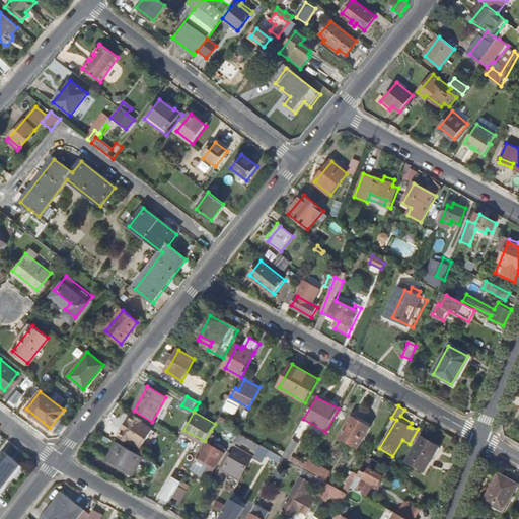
[(120,429),(118,434),(127,439),(128,438),(140,444),(149,427),(138,420),(138,418),(129,413),(125,420),(123,419),(119,428),(120,429)]
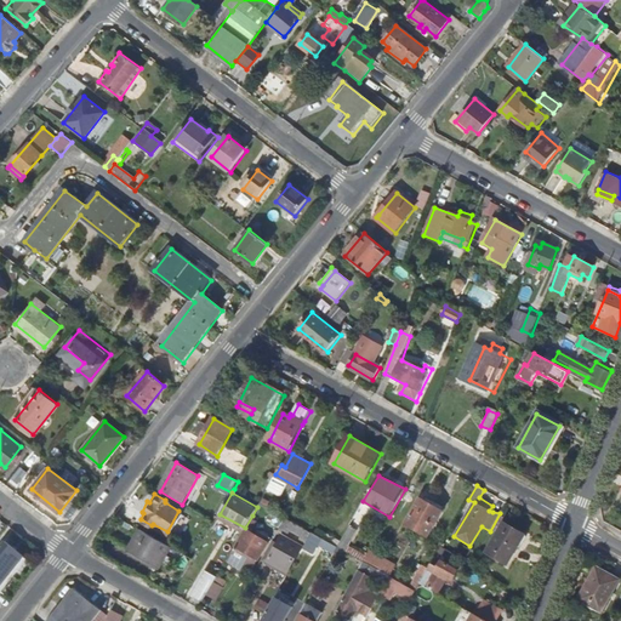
[(428,496),(426,501),(443,511),(445,506),(428,496)]
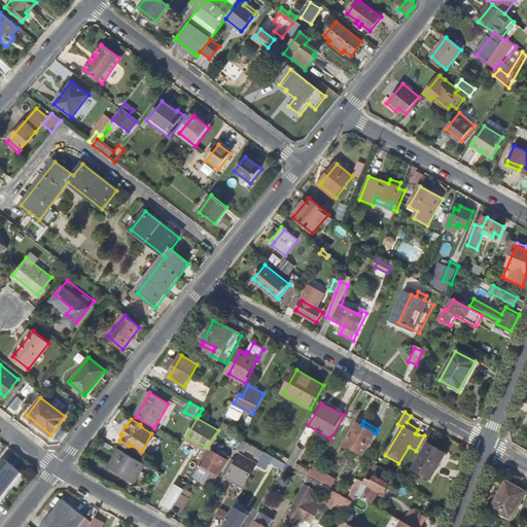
[(364,454),(376,433),(361,425),(356,422),(346,443),(364,454)]
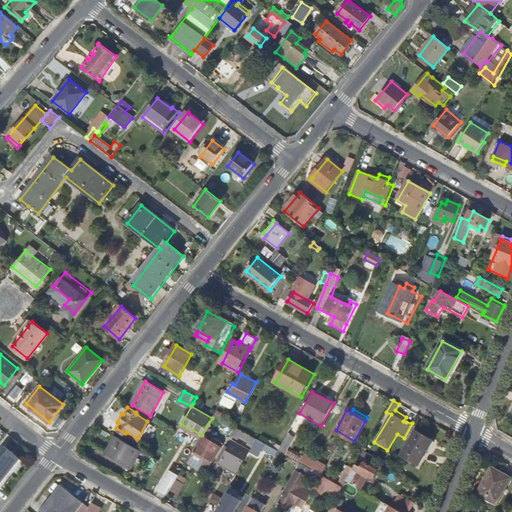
[(220,424),(233,431),(235,427),(214,415),(212,418),(208,425),(215,429),(217,430),(220,424)]
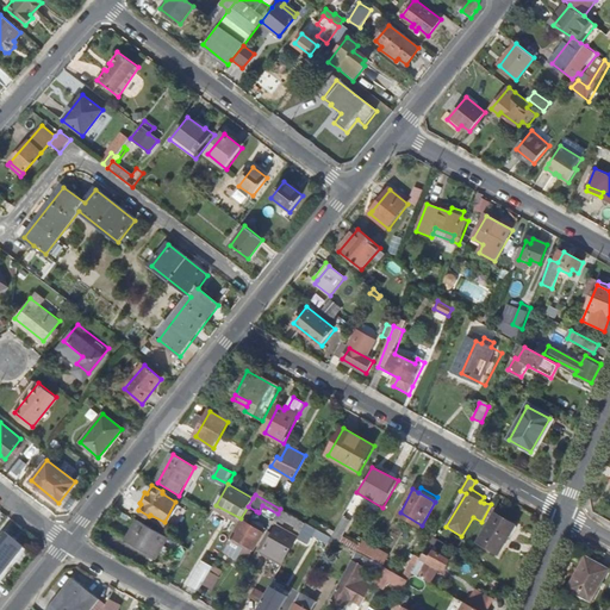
[(256,511),(248,506),(241,518),(231,536),(254,548),(263,533),(249,524),(256,511)]
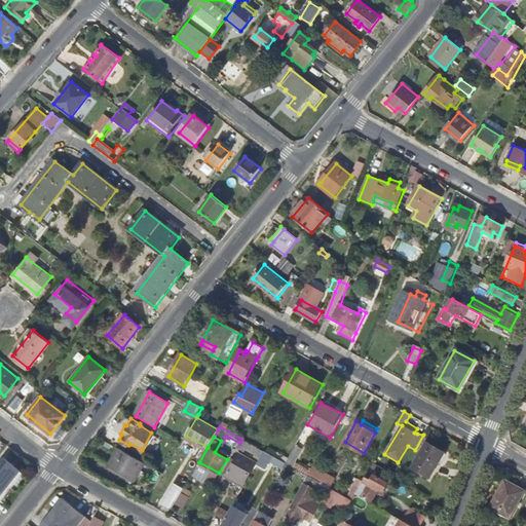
[(256,454),(259,448),(241,439),(239,443),(236,448),(243,452),(246,449),(254,453),(256,454)]
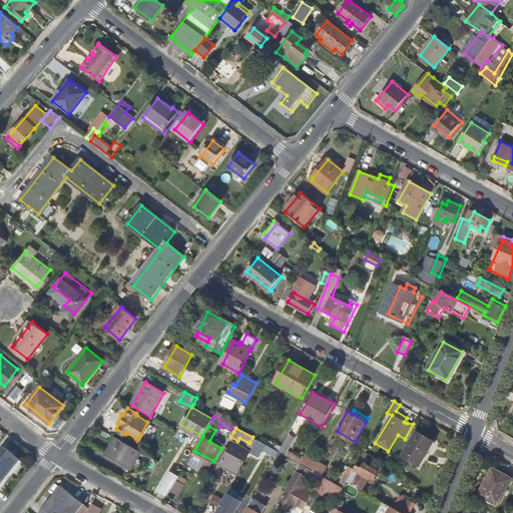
[(420,466),(429,450),(424,448),(429,438),(417,431),(402,456),(420,466)]
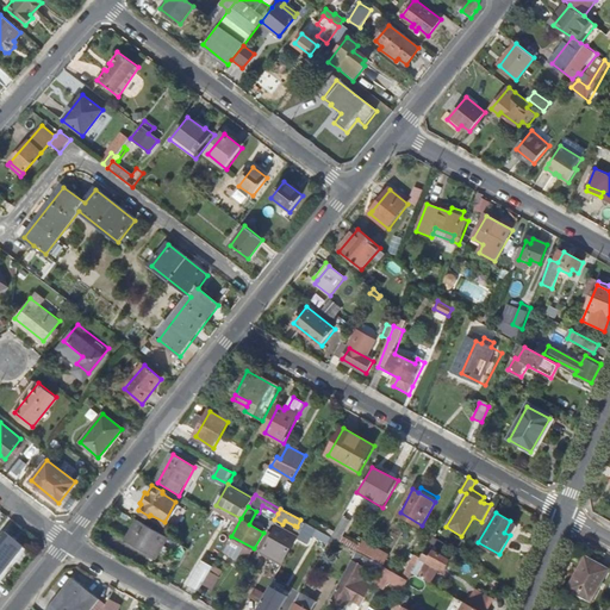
[(350,521),(343,517),(332,537),(340,541),(350,521)]
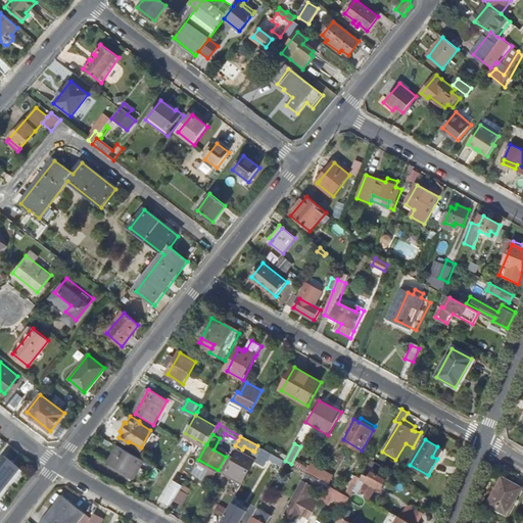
[(252,450),(248,458),(254,461),(255,462),(263,448),(257,445),(254,452),(252,450)]
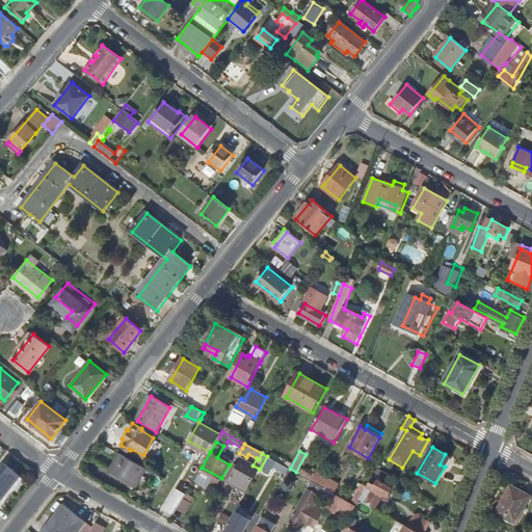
[(450,457),(445,454),(440,464),(445,467),(450,457)]
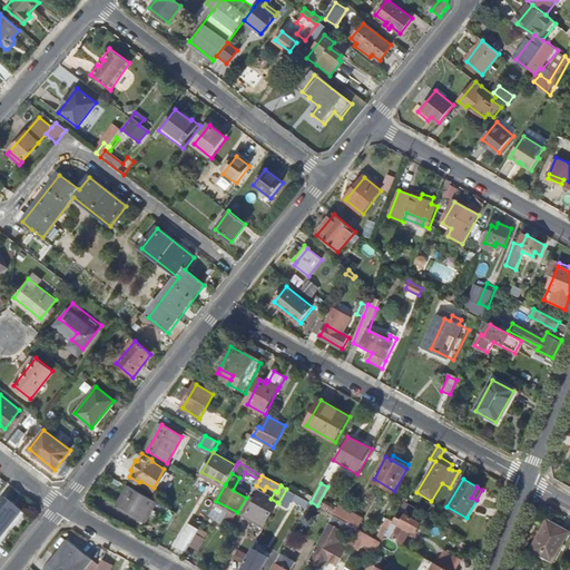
[(149,522),(160,503),(130,488),(120,505),(149,522)]
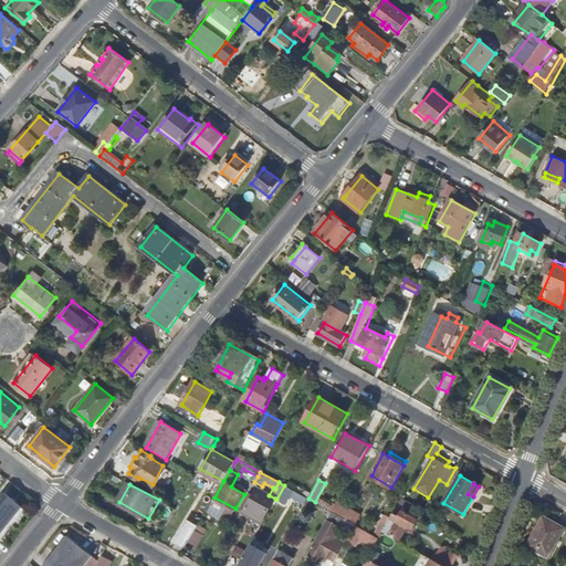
[(261,523),(275,499),(269,495),(258,490),(242,515),(250,520),(251,517),(261,523)]
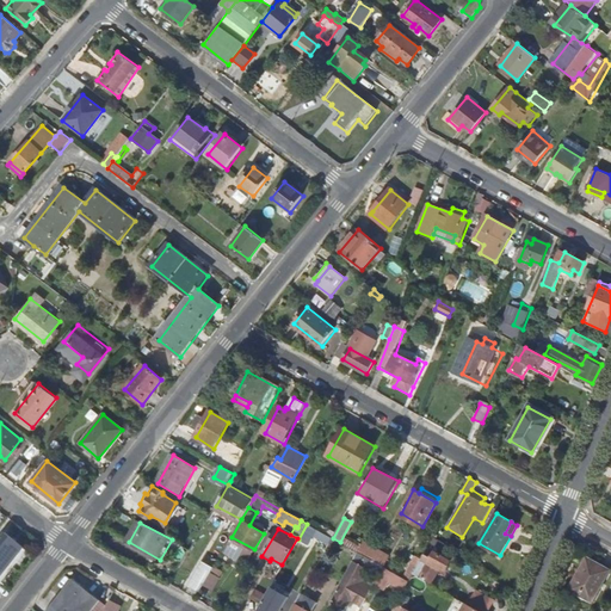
[(8,531),(0,541),(0,581),(28,547),(8,531)]
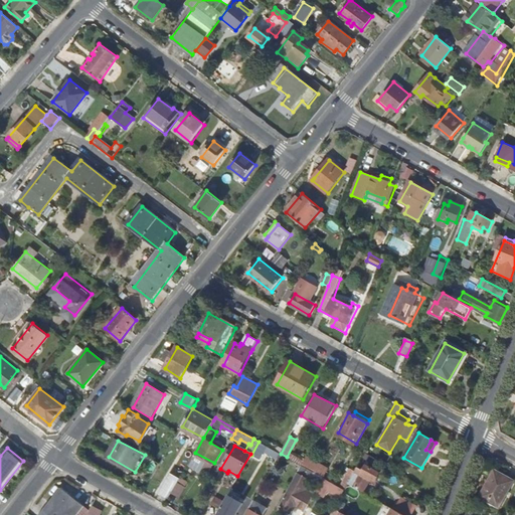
[(376,460),(365,454),(363,459),(374,465),(376,460)]
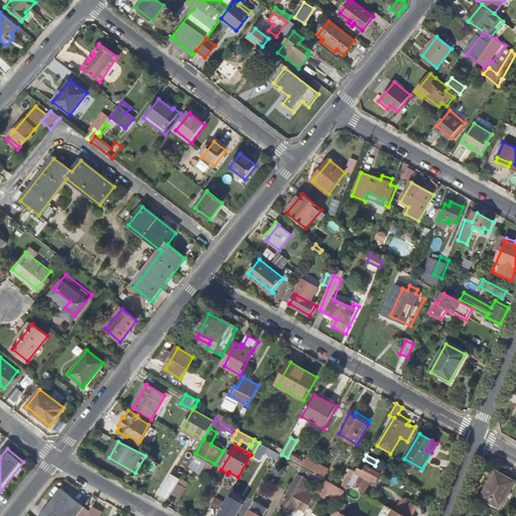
[(313,464),(309,471),(324,478),(327,472),(313,464)]
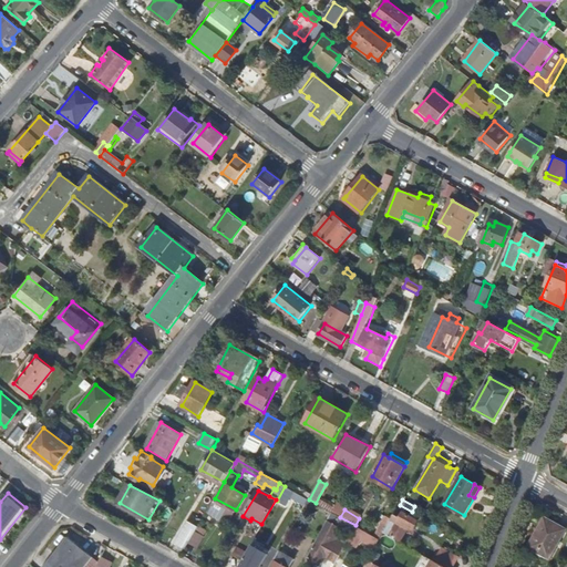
[(401,518),(394,514),(383,533),(400,542),(409,527),(415,531),(420,522),(404,513),(401,518)]
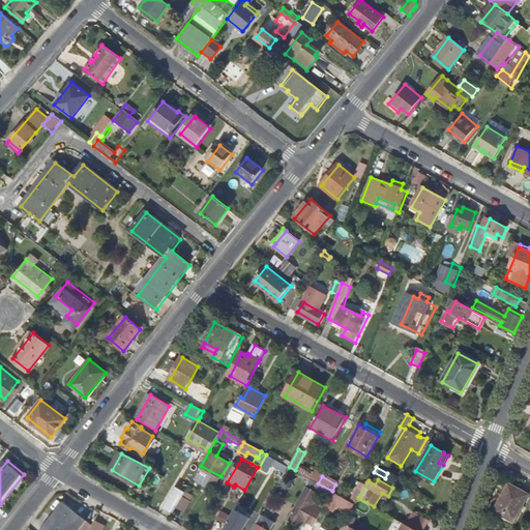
[(509,483),(502,496),(505,498),(512,486),(509,483)]
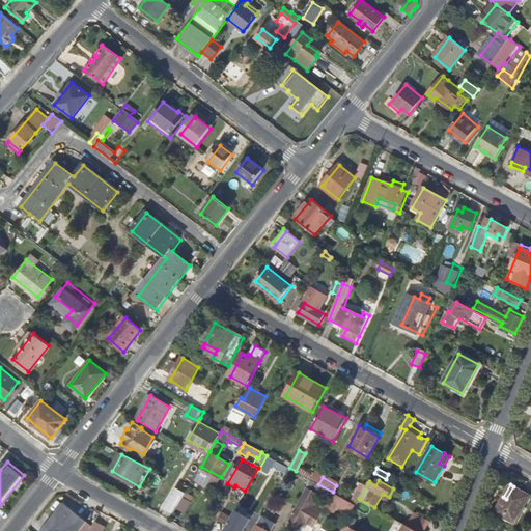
[(299,525),(303,518),(313,524),(320,510),(312,506),(319,493),(309,486),(289,521),(299,525)]
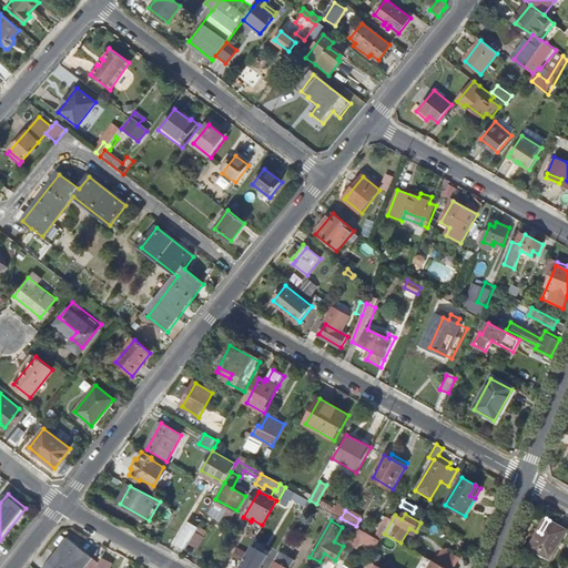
[(567,531),(549,520),(541,534),(538,531),(528,548),(549,560),(567,531)]
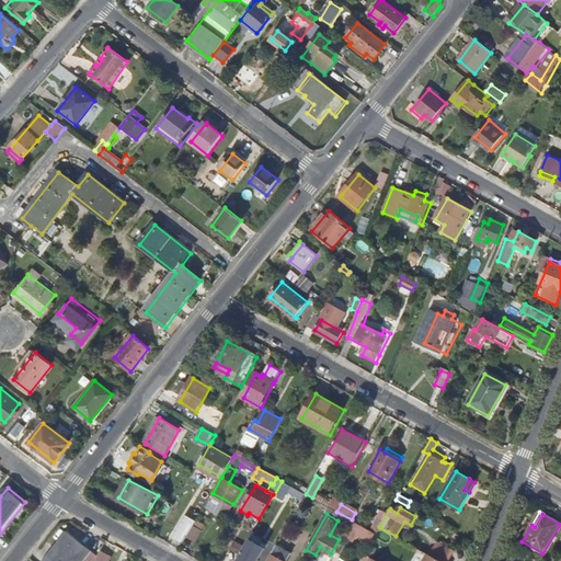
[(176,535),(186,540),(196,522),(186,517),(176,535)]
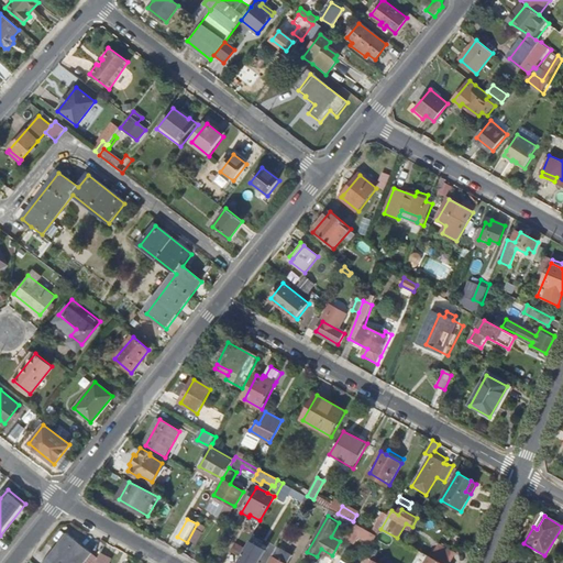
[(377,536),(362,526),(354,522),(345,537),(345,538),(354,542),(359,536),(373,543),(377,536)]
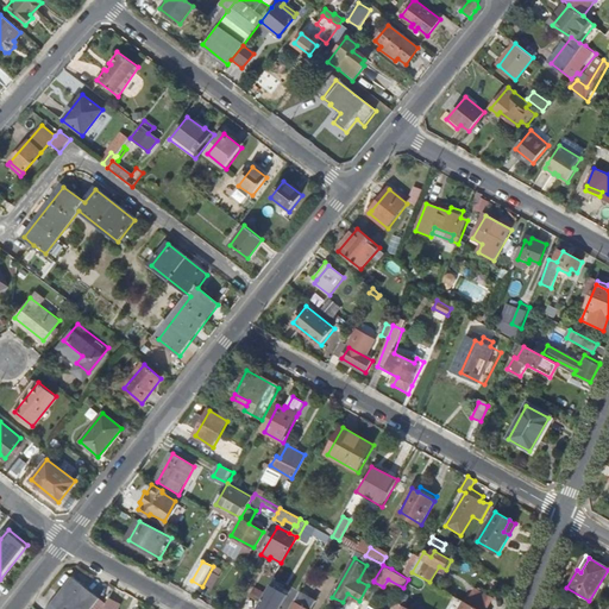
[(318,582),(309,577),(301,591),(309,596),(318,582)]
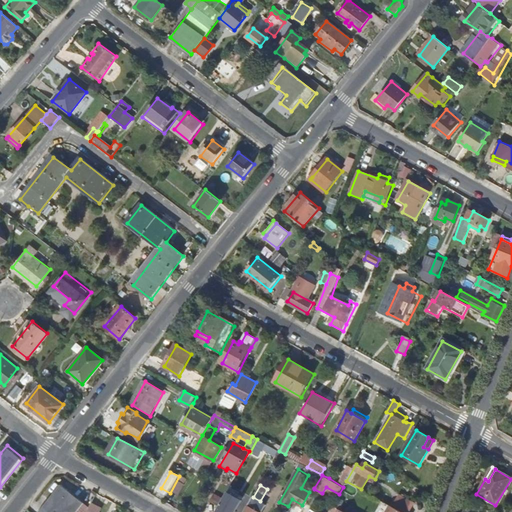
[(64,486),(42,511),(80,511),(86,504),(64,486)]
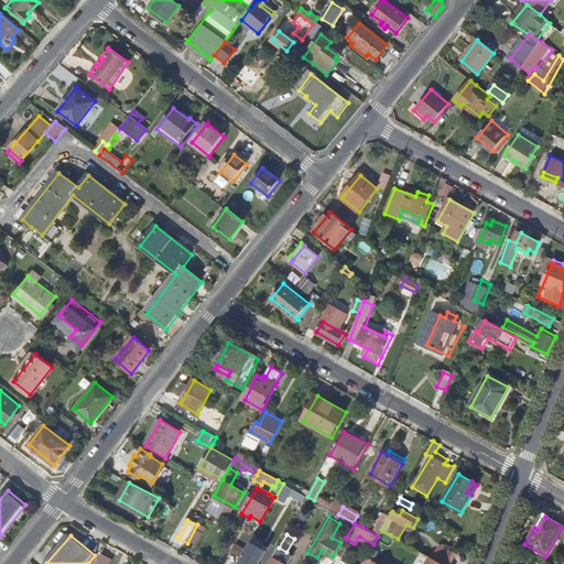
[(335,557),(344,543),(340,542),(333,556),(335,557)]
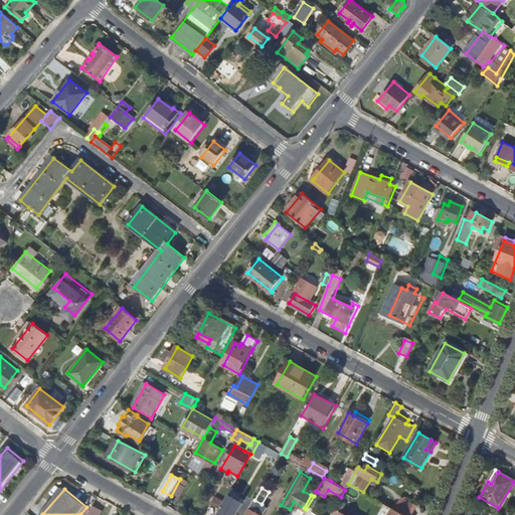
[(402,498),(399,502),(413,510),(416,505),(402,498)]
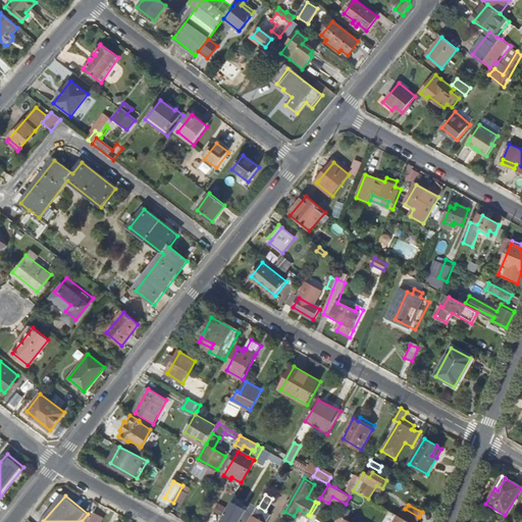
[(411,521),(416,521),(419,517),(405,509),(405,511),(403,508),(398,515),(411,521)]
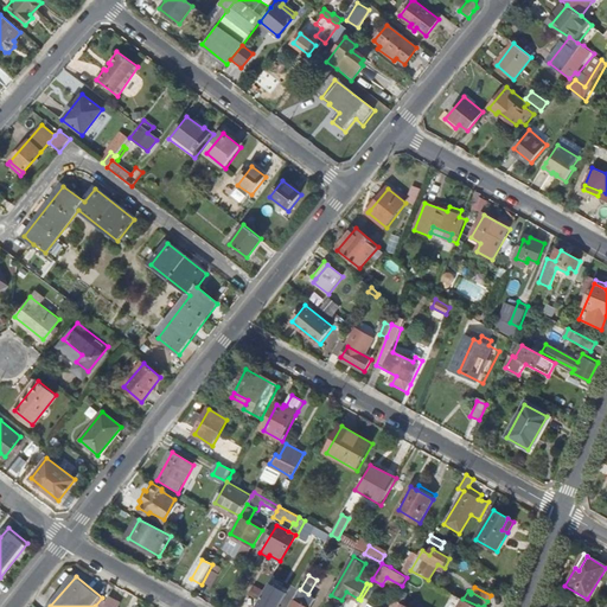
[(350,595),(343,605),(346,606),(352,606),(357,601),(350,595)]
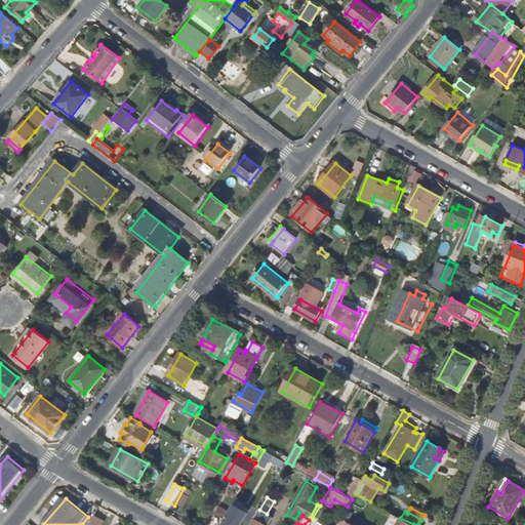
[(240,524),(241,524),(227,516),(221,524),(240,524)]
